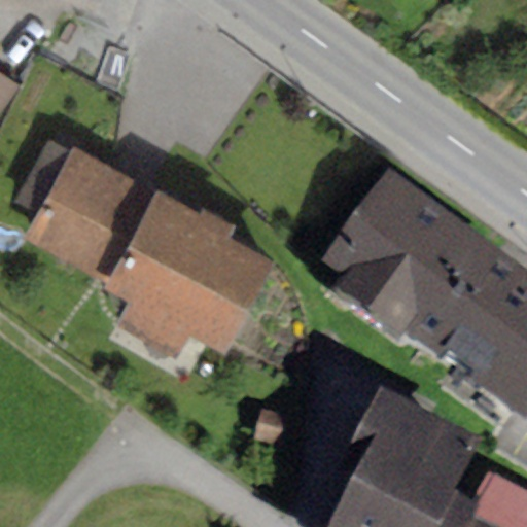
[(0,109),(16,88),(0,75),(0,109)]
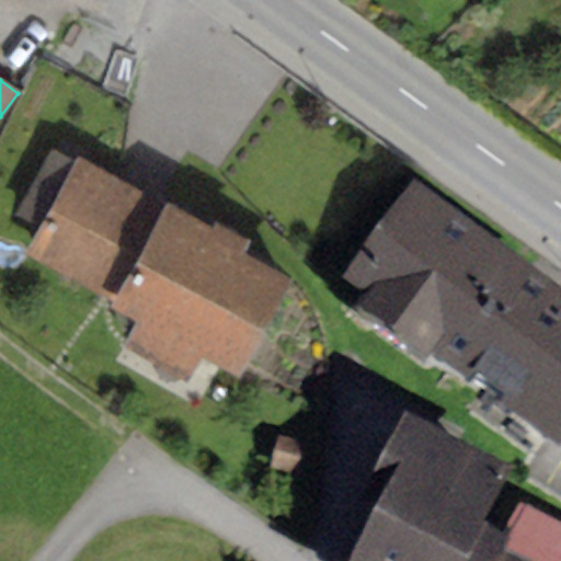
[(210,227),(77,157),(73,162),(49,150),(15,214),(39,227),(24,255),(114,302),(111,309),(136,322),(123,346),(185,379),(197,355),(238,376),(289,278),(243,254),(250,241),(214,221),(210,227)]
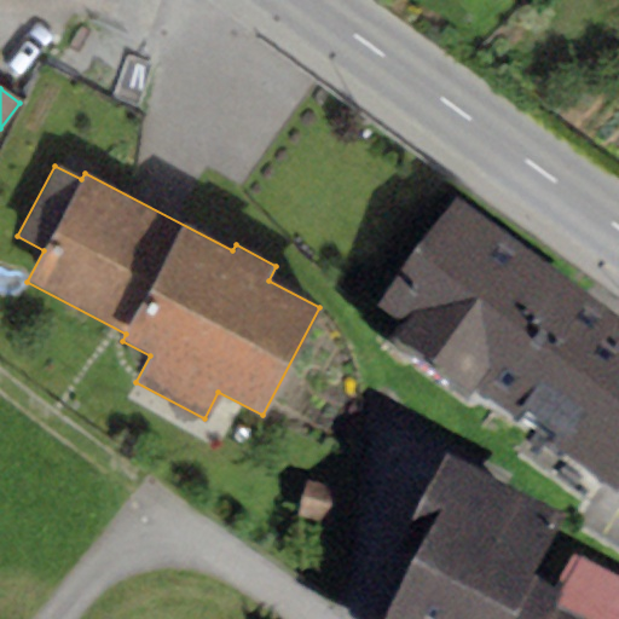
[(618,348),(618,346),(455,229),(379,334),(399,350),(389,364),(473,423),(478,416),(615,515),(618,509),(618,359),(614,356),(618,348)]
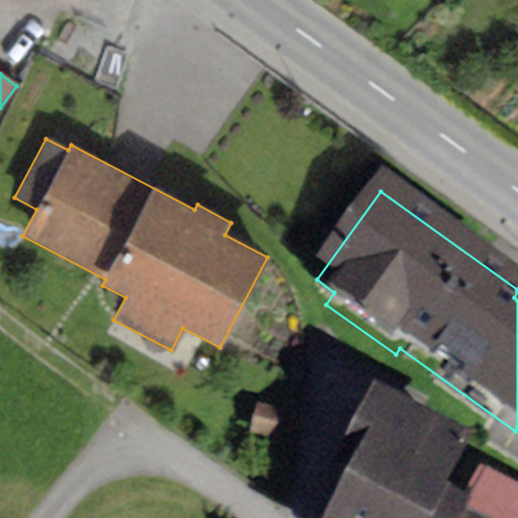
[(475,453),(370,401),(329,482),(349,493),(336,517),(454,517),(444,513),(475,453)]
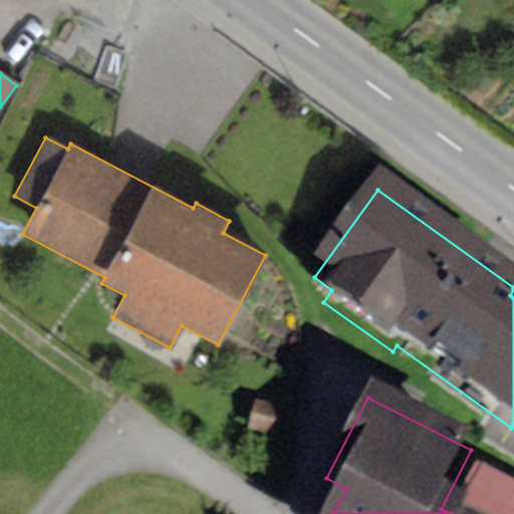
[(280,410),(254,404),(247,435),(273,441),(280,410)]
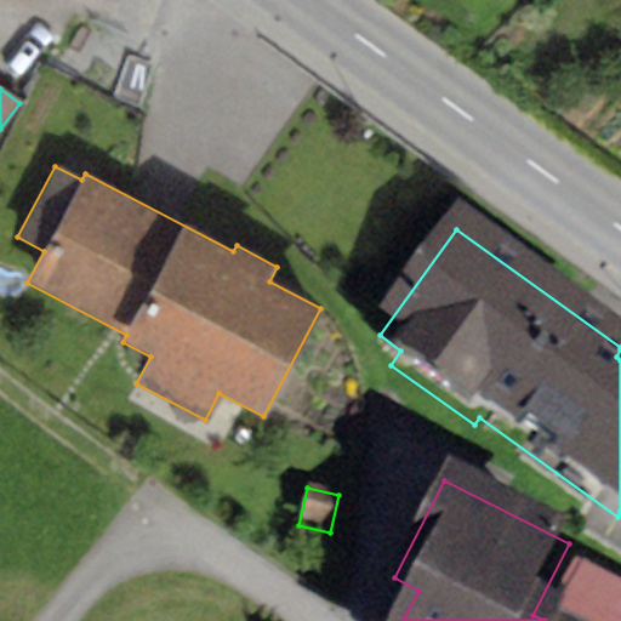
[(620,620),(620,596),(574,571),(547,620),(620,620)]
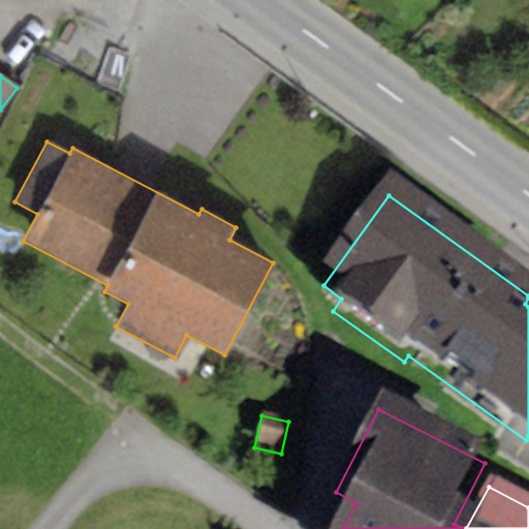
All buildings are outlined.
